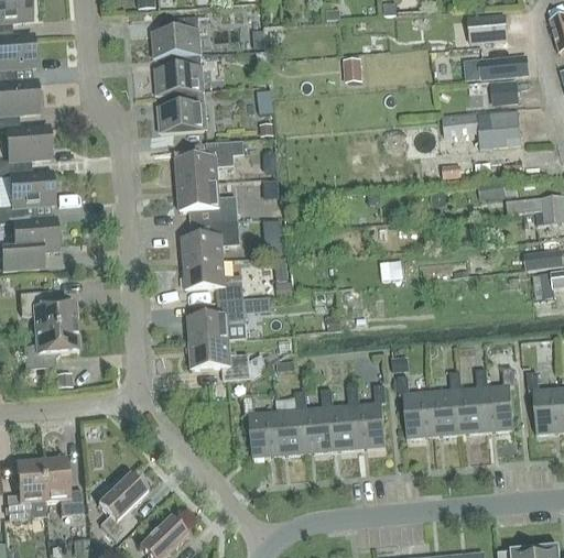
[(0,0),(0,36),(11,36),(10,21),(31,19),(29,0),(0,0)]
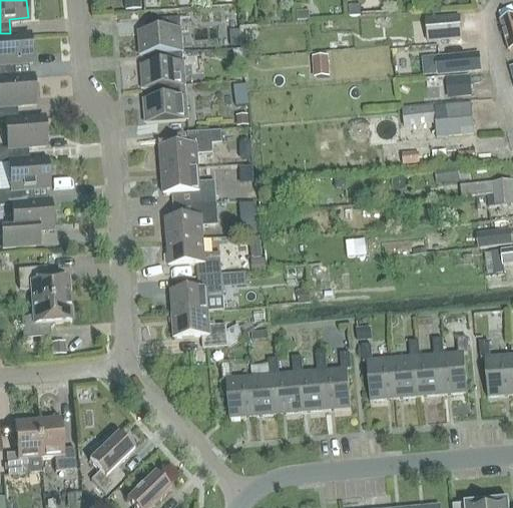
[(141,6),(140,0),(124,0),(125,8),(141,6)]
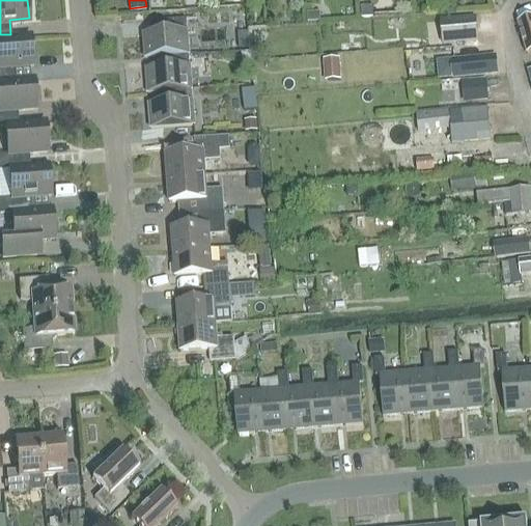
[(373,3),(360,4),(360,14),(373,14),(373,12),(373,3)]
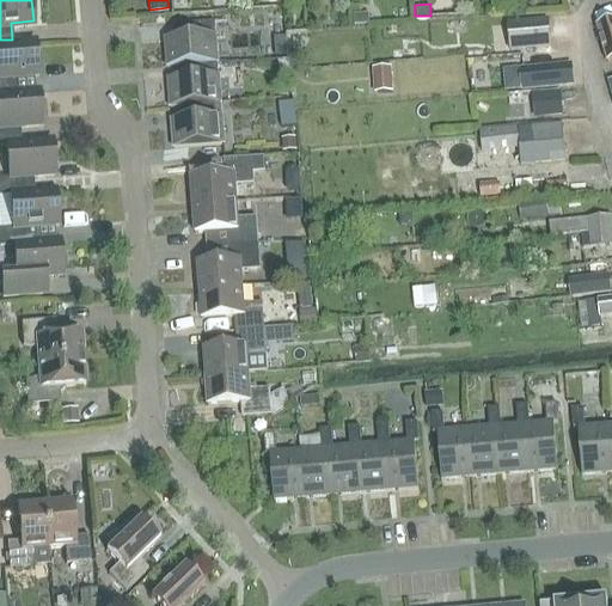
[(368,11),(353,12),(354,22),(368,20),(368,19),(368,11)]
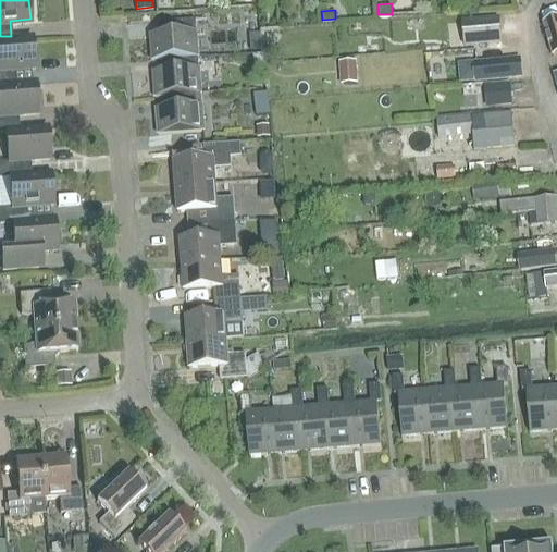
[(463,41),(500,38),(498,13),(461,16),(463,41)]
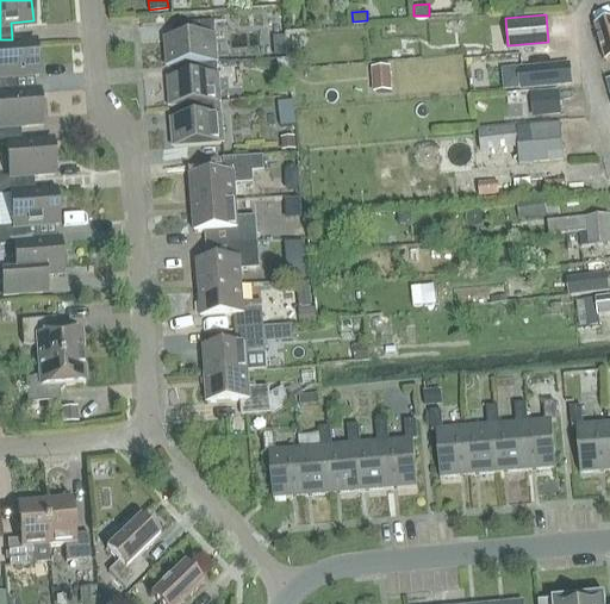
[(604,58),(609,56),(609,16),(595,22),(604,58)]
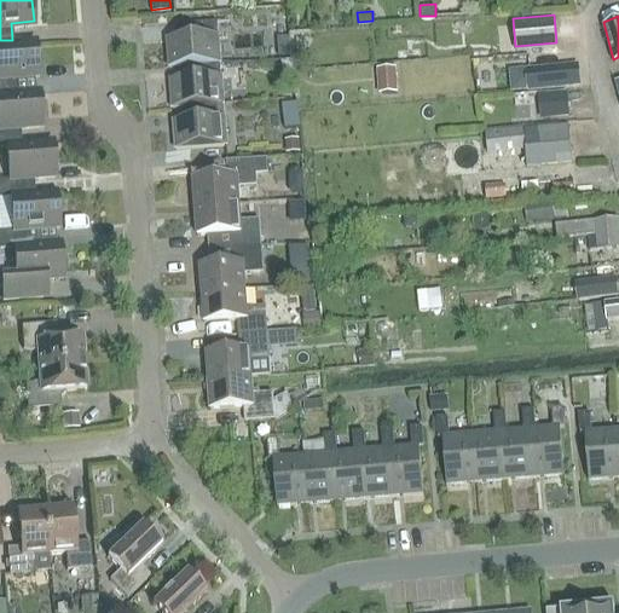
[(168,63),(180,62),(219,59),(217,17),(177,21),(178,34),(166,35),(168,63)]
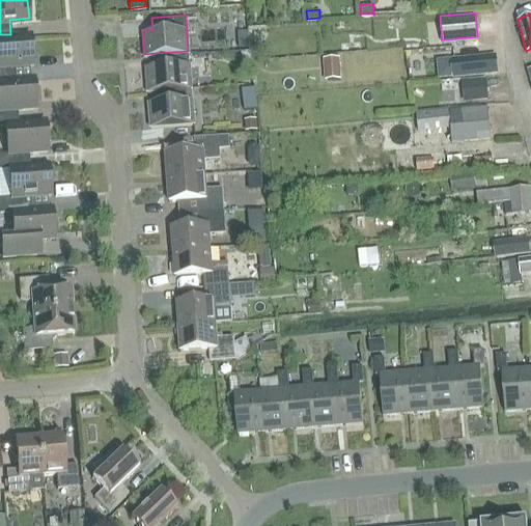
[(249,47),(248,26),(239,27),(240,48),(249,47)]
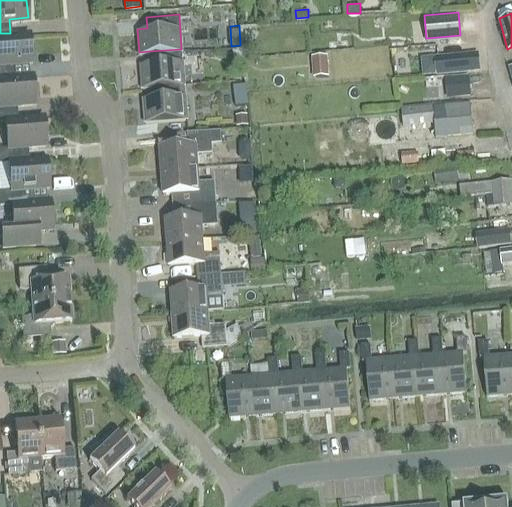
[(29,31),(10,33),(0,33),(0,75),(14,75),(13,61),(31,59),(29,31)]
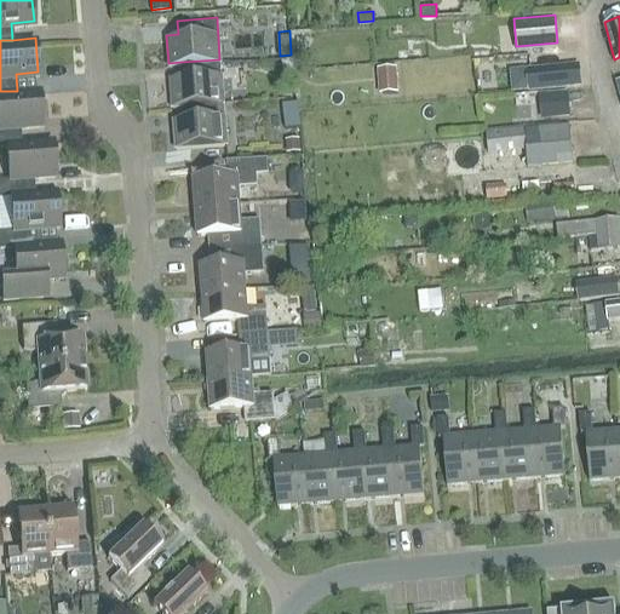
[(223,101),(219,59),(181,62),(182,75),(170,76),(172,104),(184,103),(223,101)]
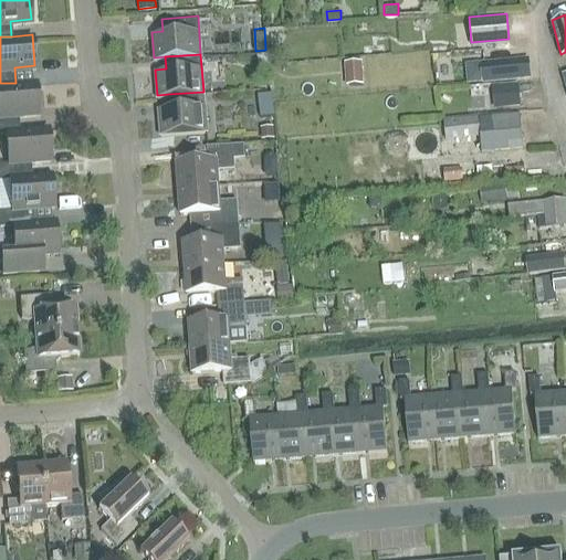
[(530,74),(528,54),(479,59),(481,78),(530,74)]
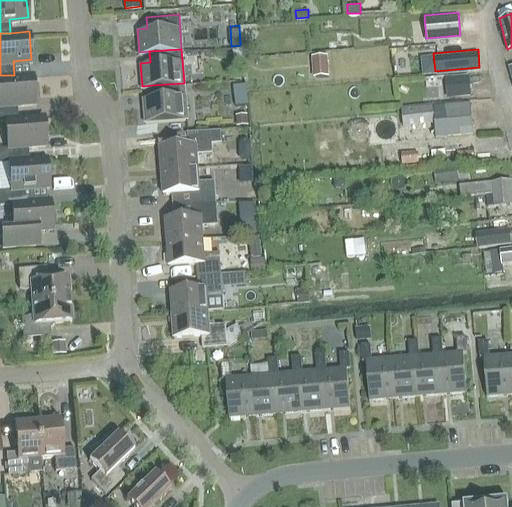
[(326,54),(315,55),(316,75),(327,74),(326,54)]
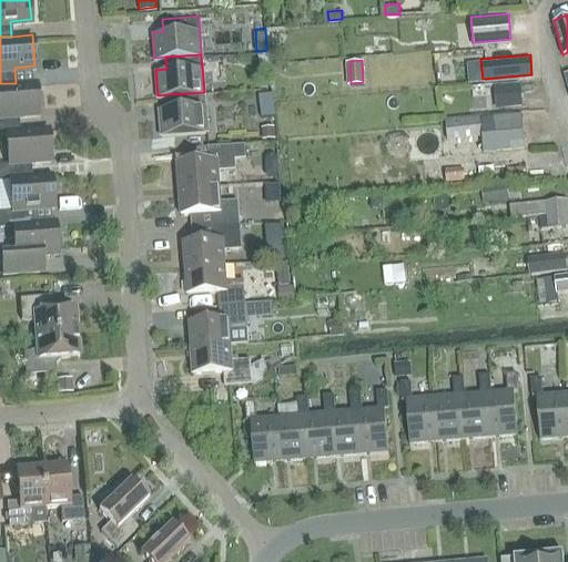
[(0,83),(0,131),(6,131),(19,130),(18,114),(38,112),(36,81),(16,83),(0,83)]
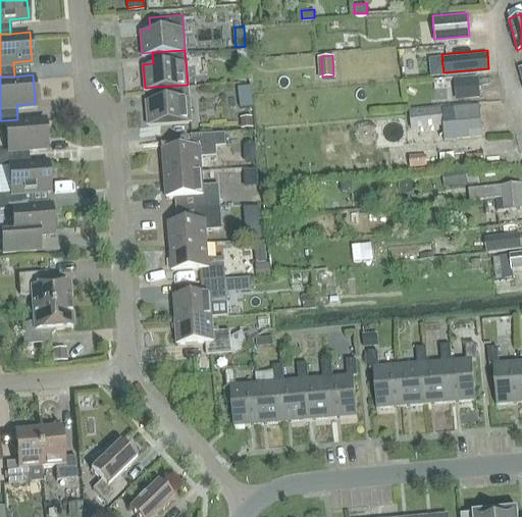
[(478,74),(462,75),(463,97),(479,96),(478,74)]
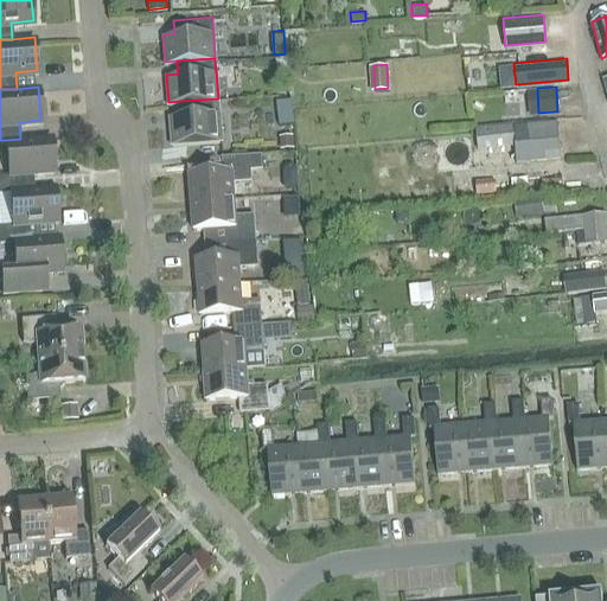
[(218,98),(180,101),(180,114),(170,115),(171,142),(221,138),(218,98)]
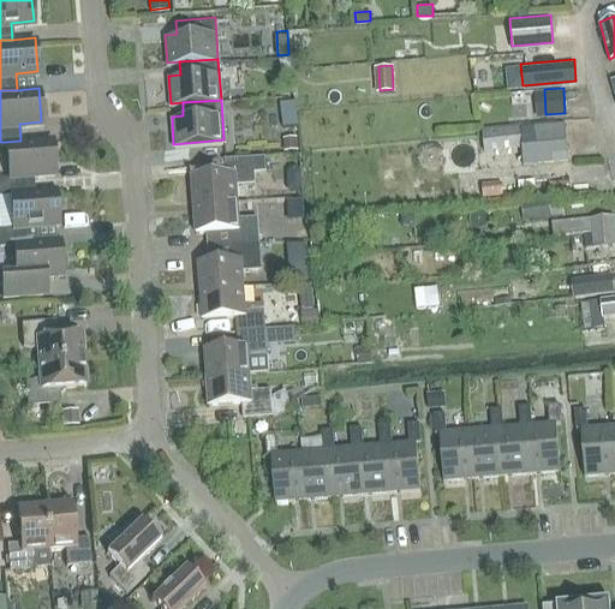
[(519,124),(523,161),(567,157),(563,119),(519,124)]
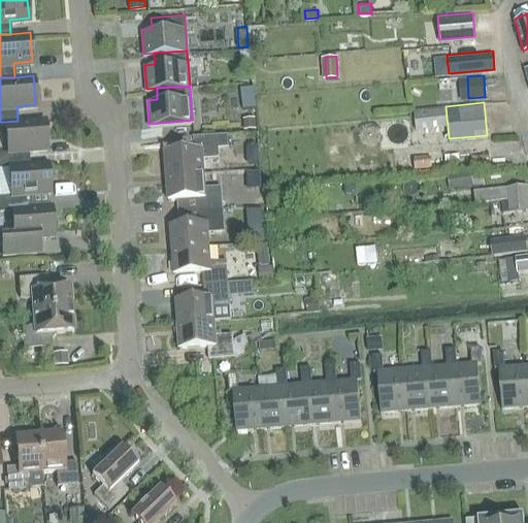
[(256,126),(255,115),(241,116),(242,127),(256,126)]
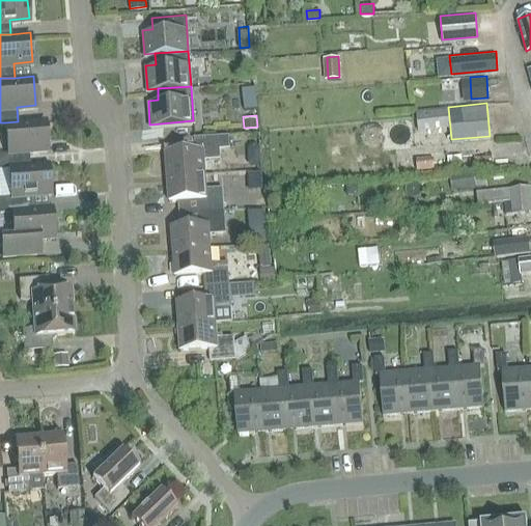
[(45,119),(18,121),(5,122),(7,150),(0,150),(0,166),(8,166),(8,165),(29,164),(28,149),(47,147),(45,119)]
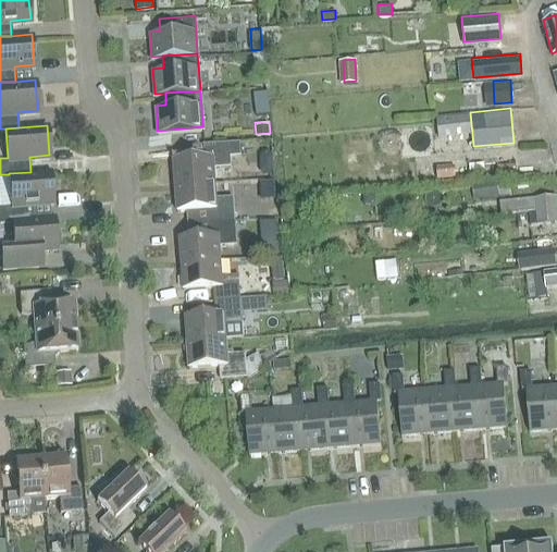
[(173,157),(175,182),(214,180),(213,164),(231,163),(230,152),(240,152),(239,138),(202,142),(203,155),(173,157)]
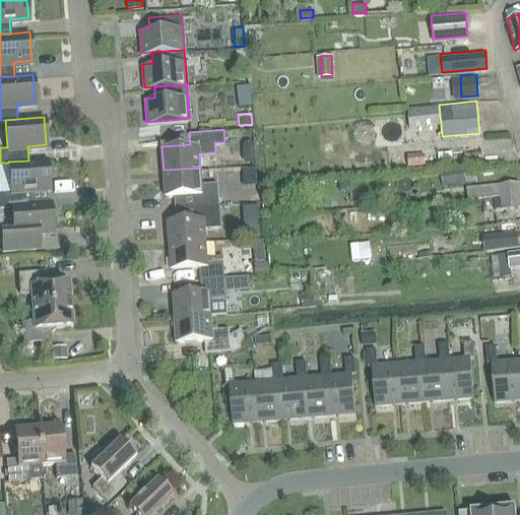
[(406,152),(408,165),(425,164),(424,150),(406,152)]
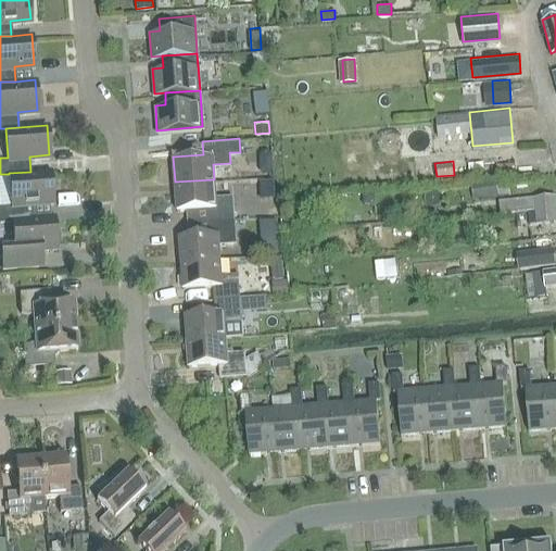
[(496,161),(496,174),(515,173),(514,161),(496,161)]
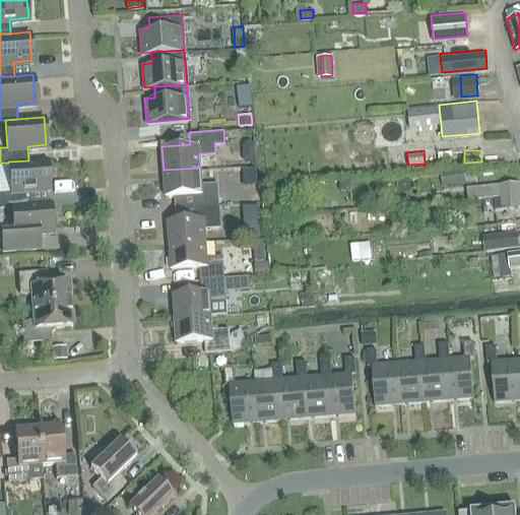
[(47,158),(28,161),(8,162),(8,163),(10,190),(0,190),(0,205),(11,205),(11,204),(31,202),(30,189),(49,187),(47,158)]
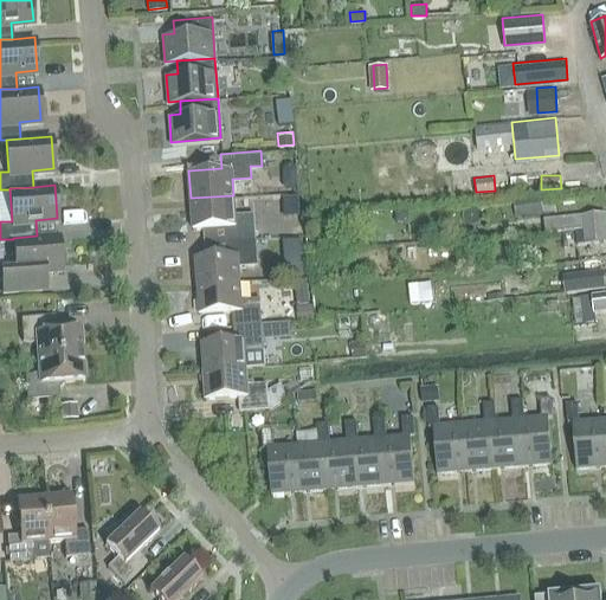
[(513,197),(515,214),(542,211),(540,193),(513,197)]
